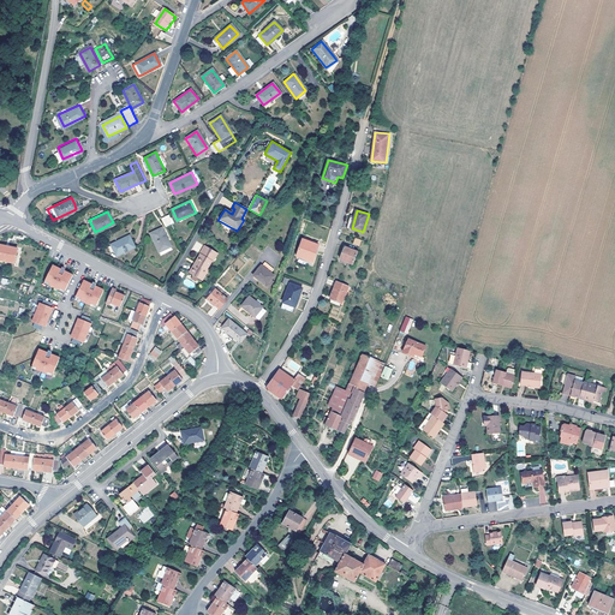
[(169,246),(161,227),(149,232),(157,251),(169,246)]
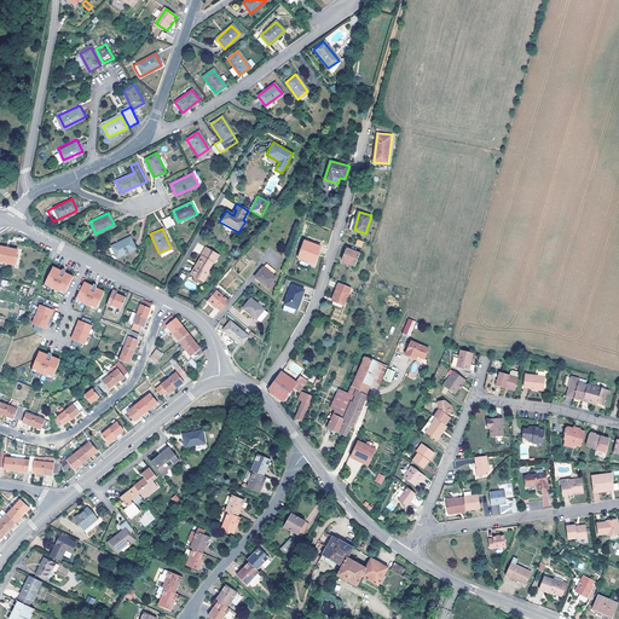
[(129,236),(110,246),(116,256),(134,248),(129,236)]
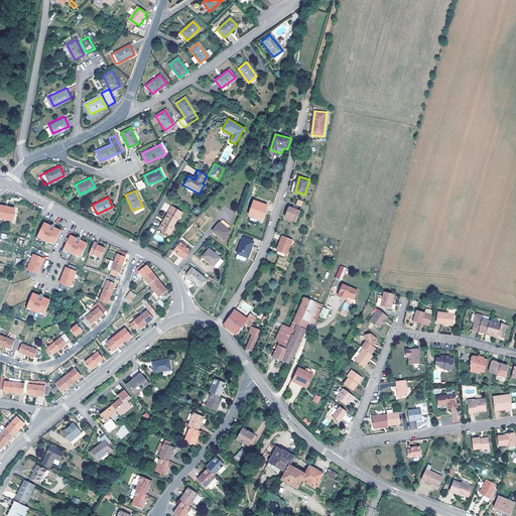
[(263,220),(268,205),(254,200),(249,215),(263,220)]
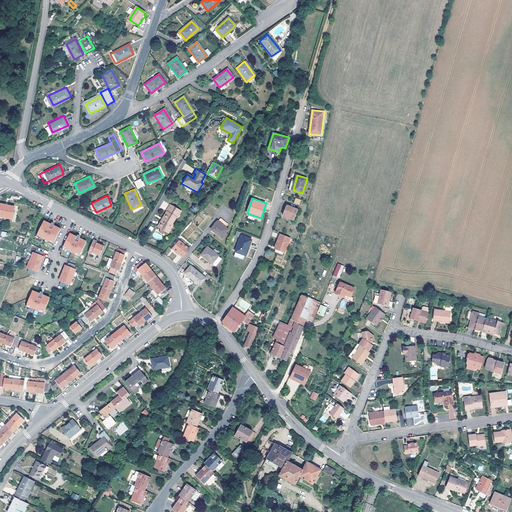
[(0,217),(11,220),(14,208),(0,205),(0,217)]
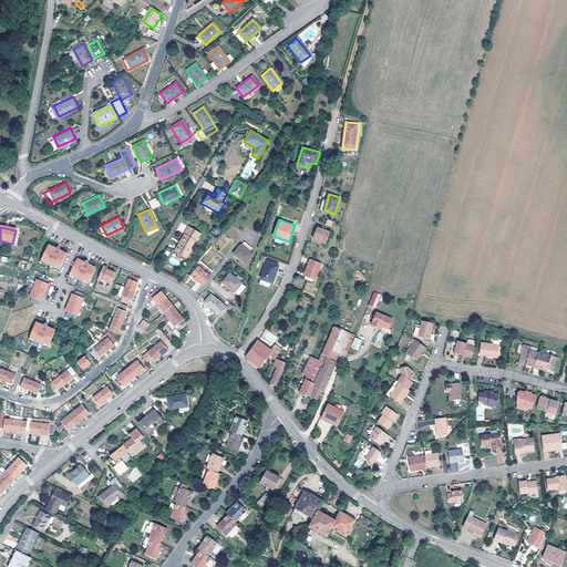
[(200,234),(188,227),(174,251),(187,259),(193,250),(192,249),(200,234)]
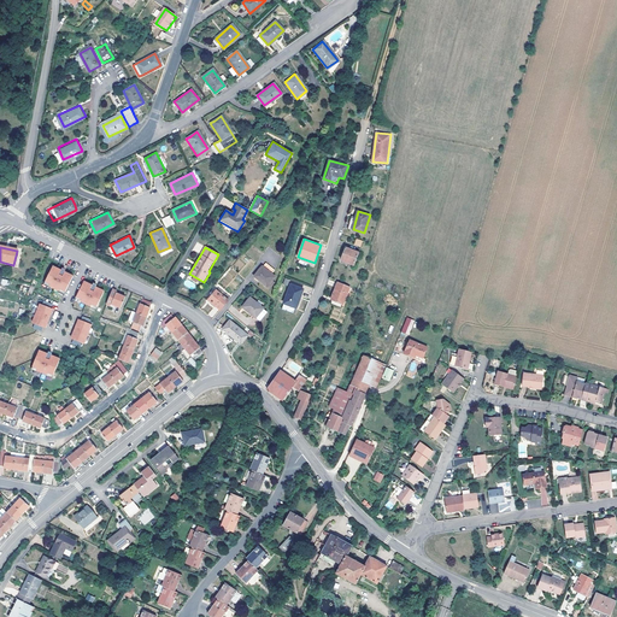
[(354,264),(359,252),(346,247),(341,259),(354,264)]
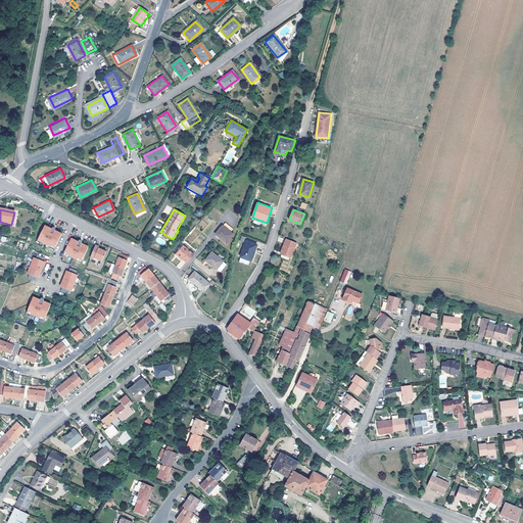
[(51,227),(44,223),(38,236),(42,239),(42,240),(43,240),(49,243),(50,244),(51,242),(55,244),(61,231),(54,228),(50,236),(47,234),(51,227)]
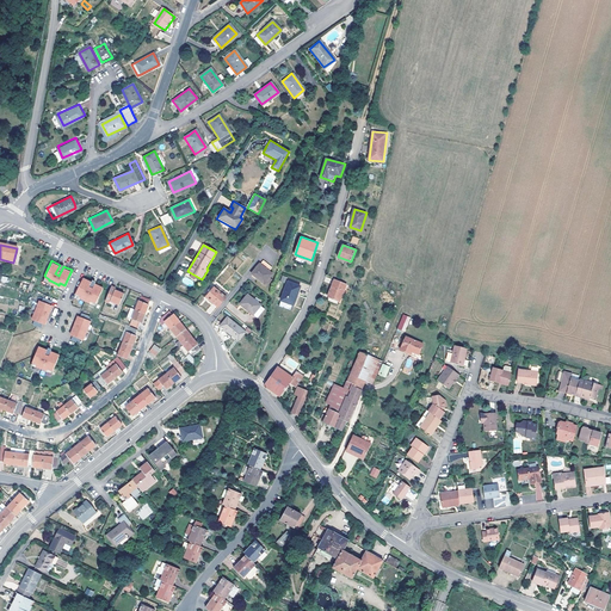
[(271,267),(264,261),(260,265),(259,264),(252,273),(264,284),(272,275),(269,272),(271,267)]
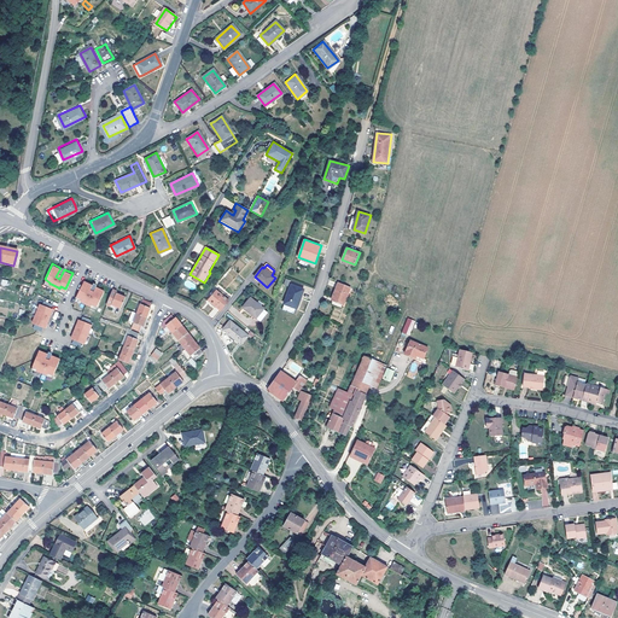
[(93,283),(83,278),(76,293),(82,297),(81,298),(82,298),(89,302),(92,303),(92,301),(98,304),(105,287),(97,284),(92,293),(88,292),(93,283)]
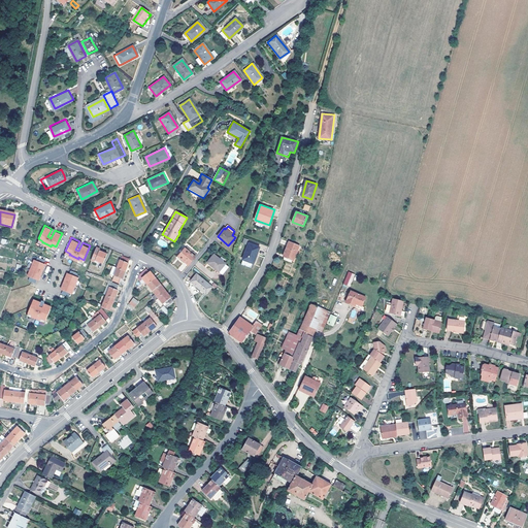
[(294,260),(300,245),(290,241),(284,256),(294,260)]
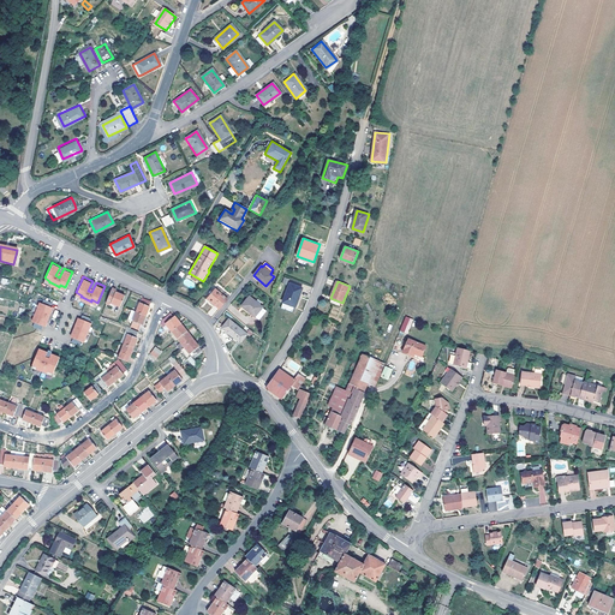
[(296,306),(303,288),(290,284),(284,302),(296,306)]
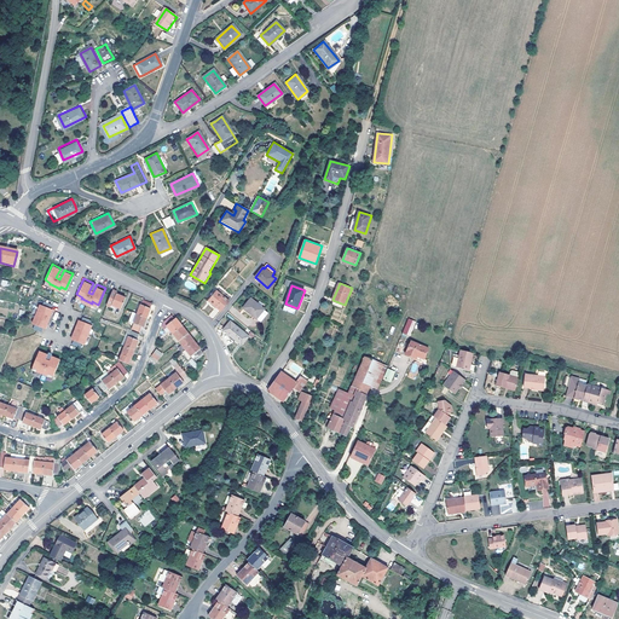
[(117,291),(113,289),(106,305),(111,307),(113,305),(116,294),(117,291)]
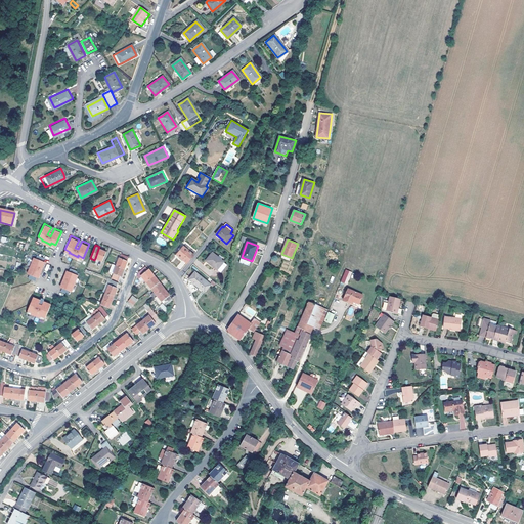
[(192,255),(194,253),(184,245),(182,248),(192,255)]
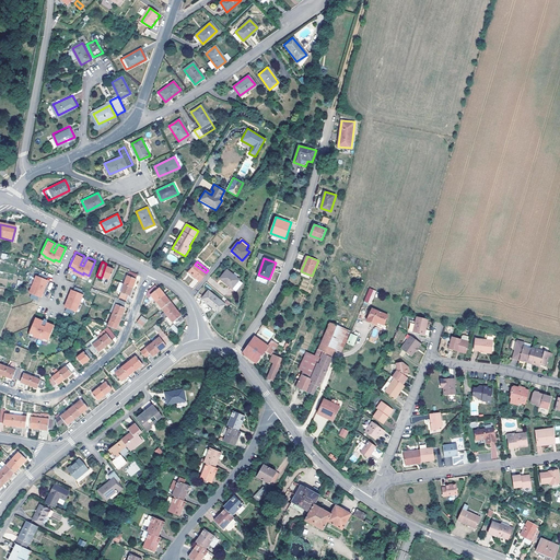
[(199,281),(206,272),(195,265),(188,272),(199,281)]
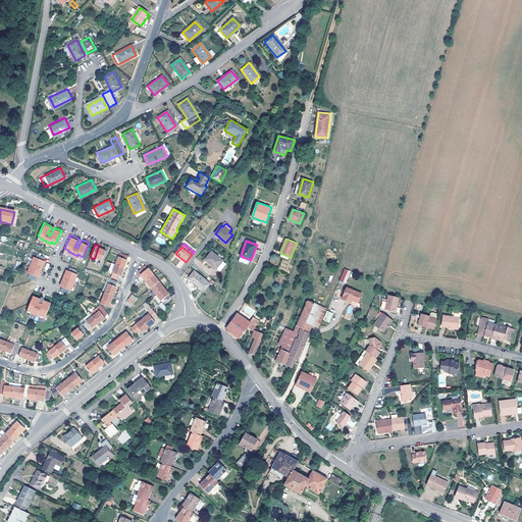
[(98,248),(95,257),(102,260),(106,251),(98,248)]
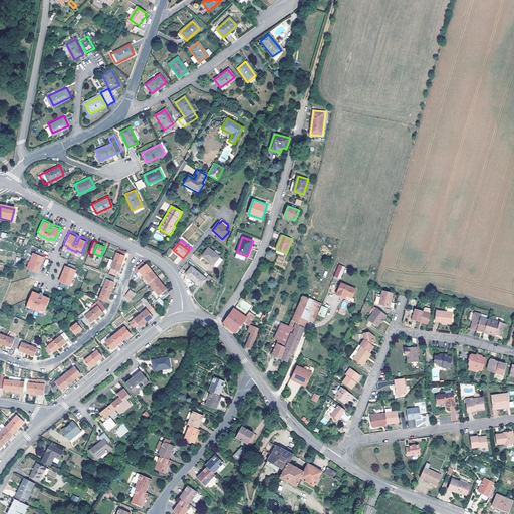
[(223,260),(209,248),(202,256),(213,265),(213,264),(217,267),(223,260)]
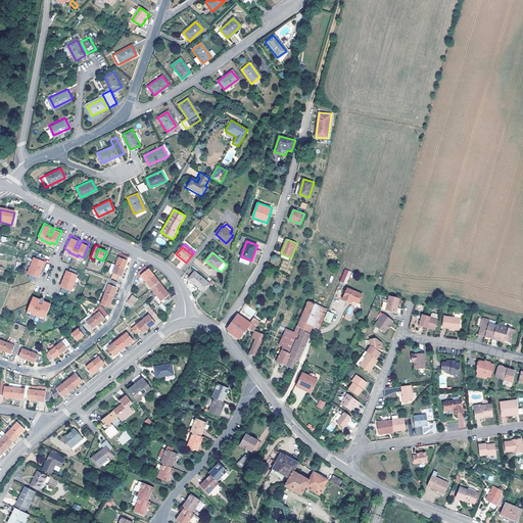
[(43,259),(44,256),(37,253),(35,257),(34,256),(28,273),(30,273),(28,277),(36,280),(37,276),(39,277),(41,271),(42,271),(44,267),(42,267),(45,260),(43,259)]
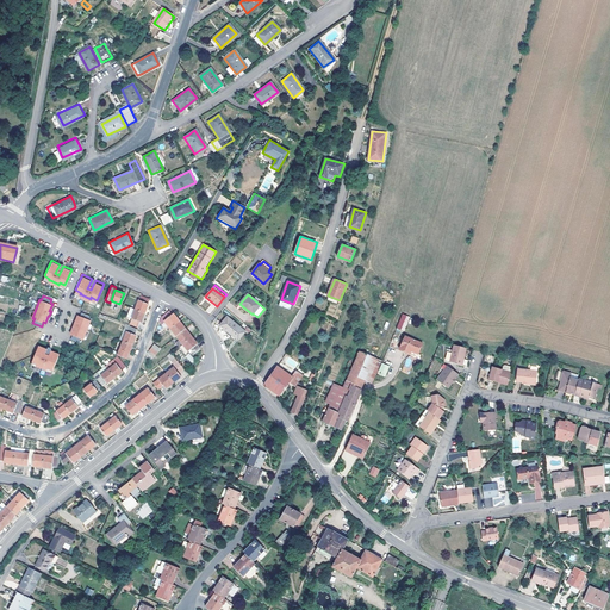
[(141,296),(135,310),(144,315),(149,305),(148,305),(150,300),(141,296)]
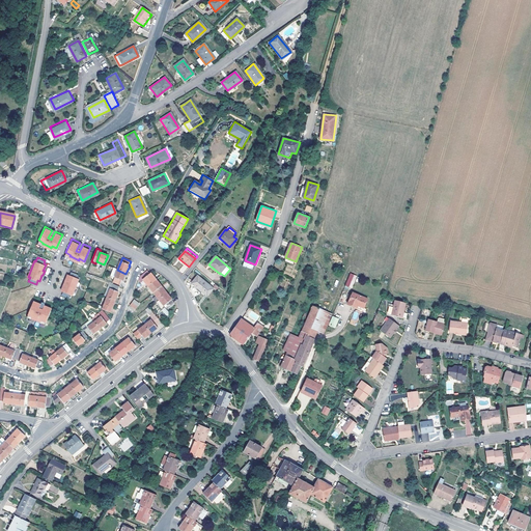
[(64,290),(63,294),(71,297),(73,292),(74,294),(80,277),(78,276),(79,273),(72,270),(71,274),(68,273),(66,279),(64,279),(63,283),(64,283),(62,289),(64,290)]
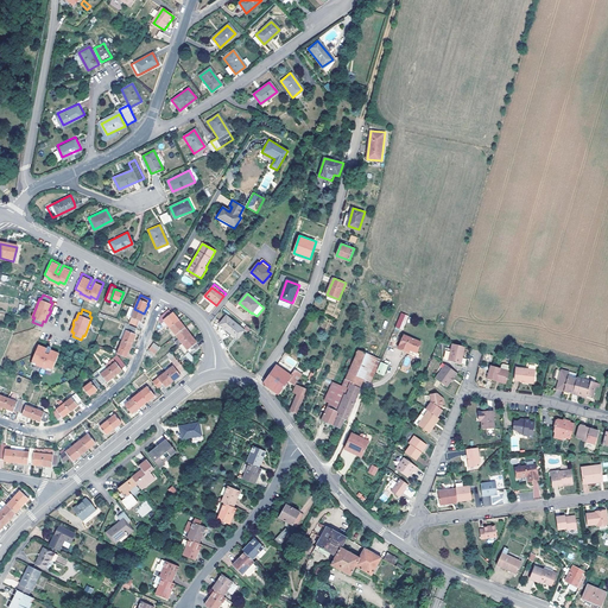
[(144,314),(134,309),(131,320),(128,324),(138,328),(140,322),(144,314)]
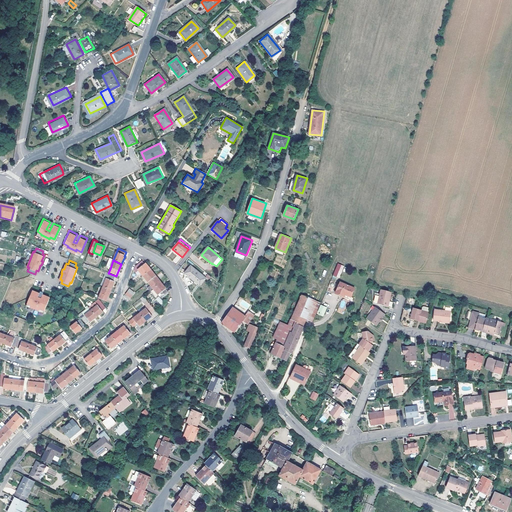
[(142,276),(150,270),(144,263),(143,264),(141,261),(134,266),(133,270),(134,271),(137,269),(142,276)]
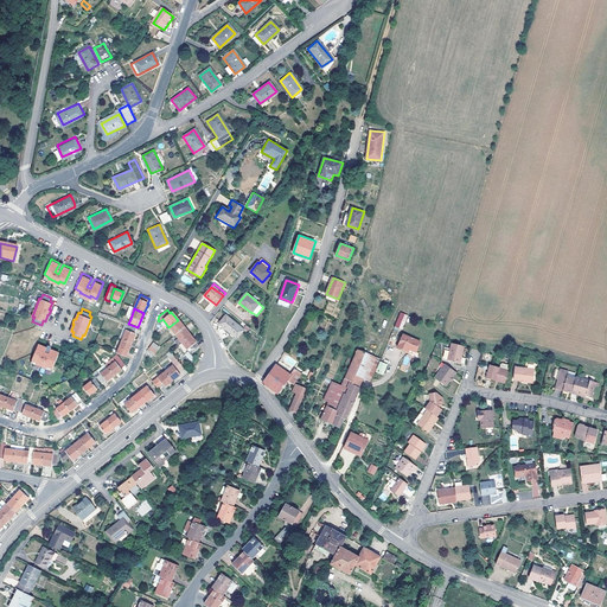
[(402,330),(408,315),(400,312),(395,326),(402,330)]
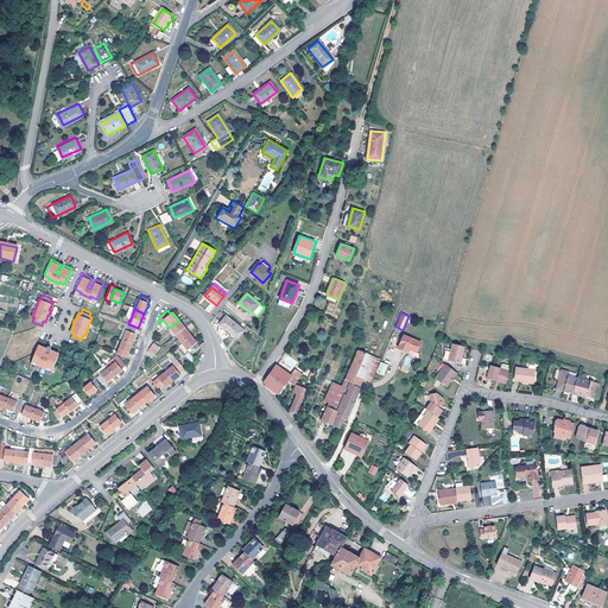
[(169,328),(175,335),(184,328),(178,321),(169,328)]
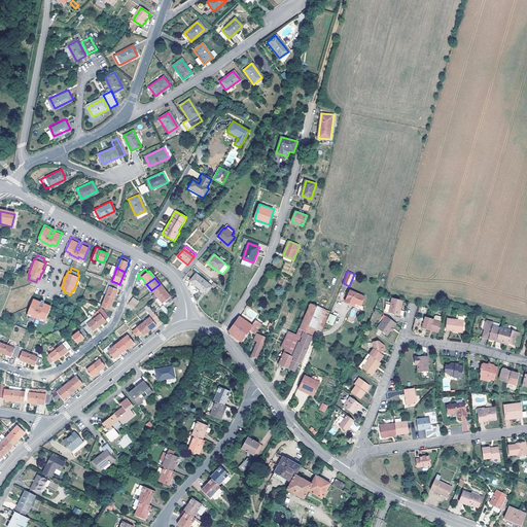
[(201,278),(195,285),(205,294),(211,287),(201,278)]
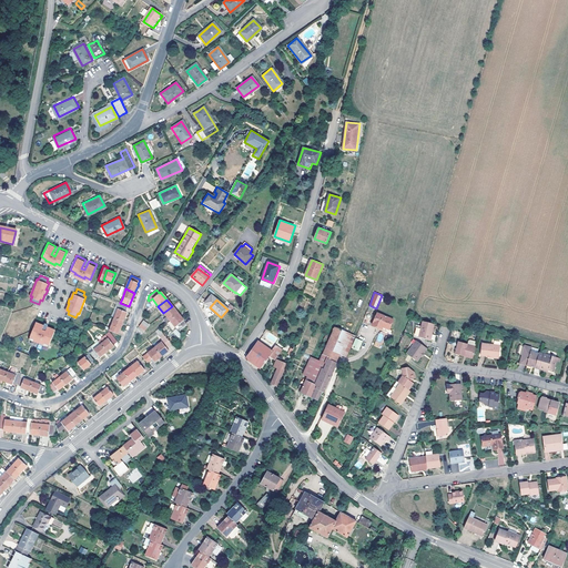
[(120,305),(114,317),(123,322),(127,312),(128,310),(120,305)]
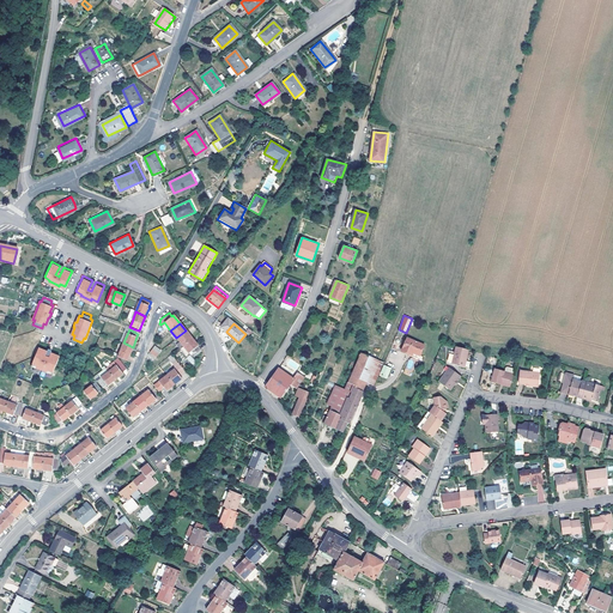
[(176,338),(182,346),(192,338),(186,331),(176,338)]
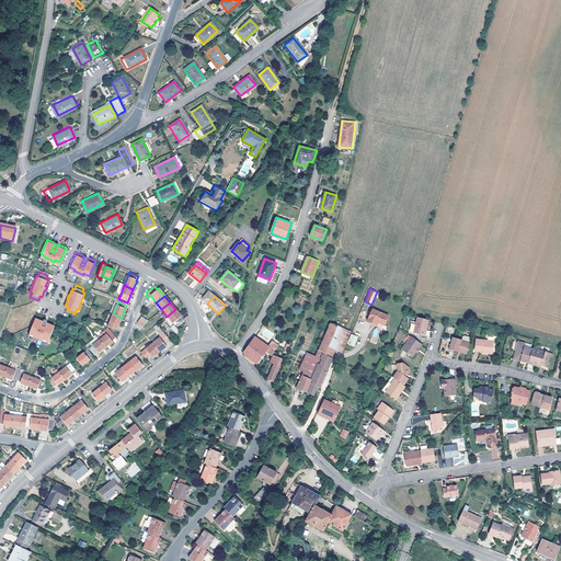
[(380,323),(385,315),(368,308),(364,320),(370,322),(370,320),(380,323)]
